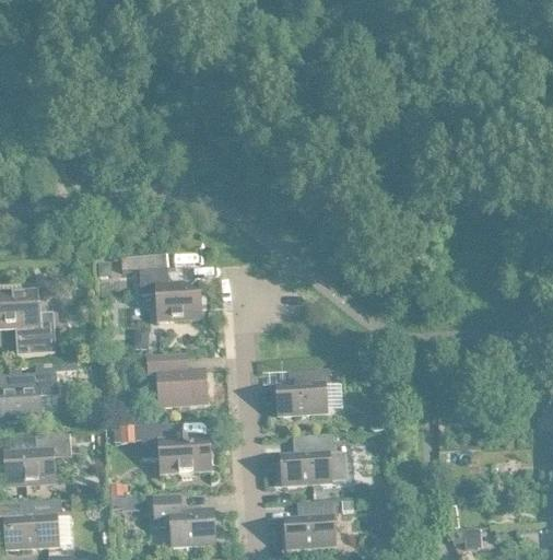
[(168,254),(120,257),(121,270),(140,269),(167,267),(169,267),(168,254)]
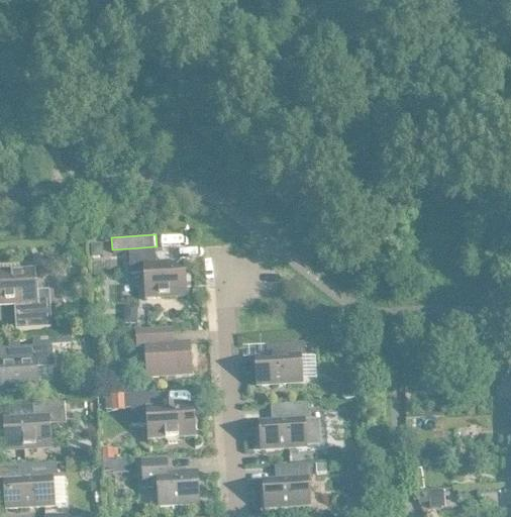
[(102,241),(90,242),(91,254),(98,254),(103,249),(102,241)]
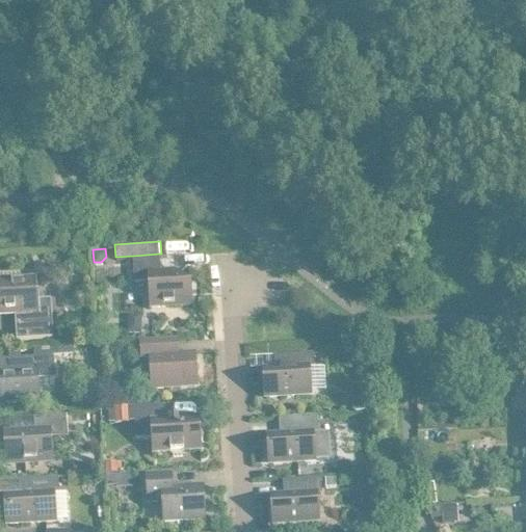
[(166,273),(160,268),(159,254),(133,256),(134,280),(149,278),(150,304),(191,301),(190,284),(173,267),(166,273)]
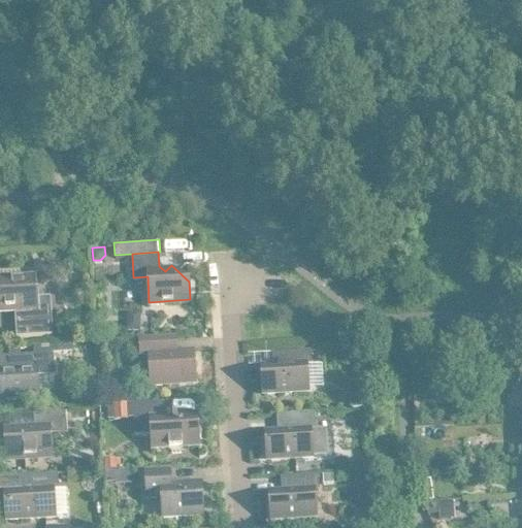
[(15,321),(17,334),(53,331),(51,293),(37,294),(36,273),(0,276),(0,308),(24,307),(25,320),(15,321)]
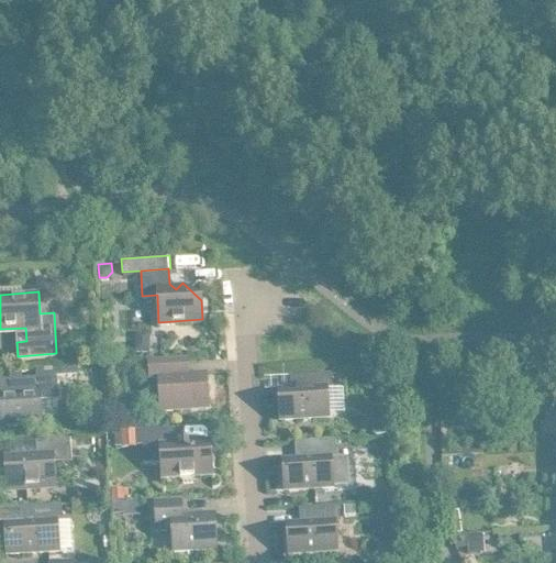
[(158,375),(160,408),(208,406),(206,371),(187,372),(187,355),(148,357),(149,376),(158,375)]
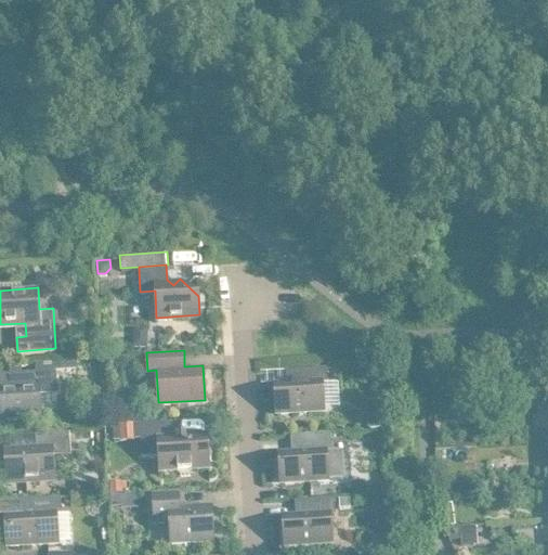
[(327,379),(326,364),(286,368),(287,382),(277,382),(279,411),(324,408),(323,381),(327,379)]
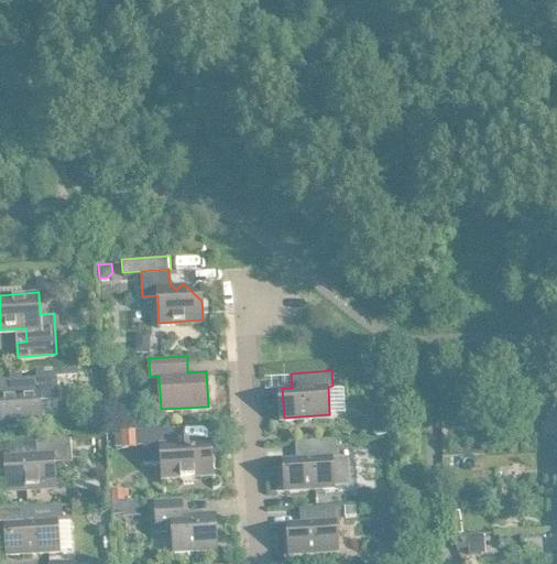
[(0,393),(2,420),(41,416),(39,392),(57,391),(56,373),(52,375),(52,371),(40,371),(40,375),(9,377),(10,392),(0,393)]
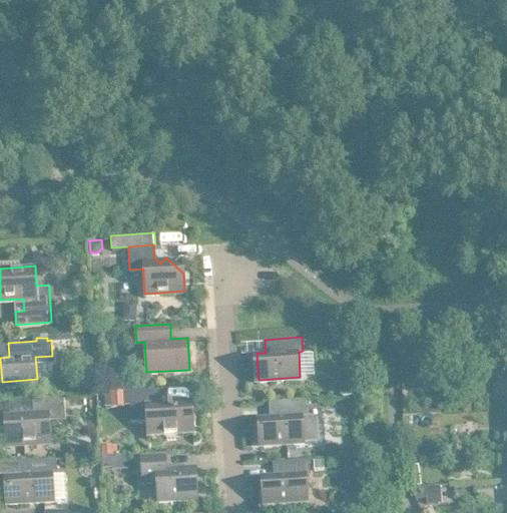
[(353,384),(340,384),(341,393),(353,393),(353,384)]
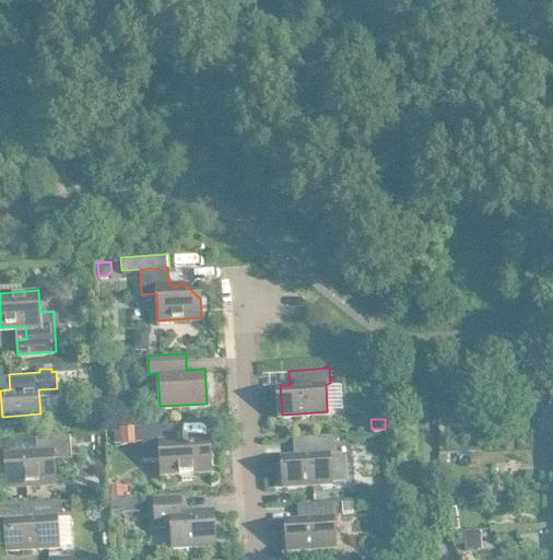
[(209,435),(169,438),(169,422),(140,424),(142,458),(160,457),(161,474),(211,470),(209,435)]
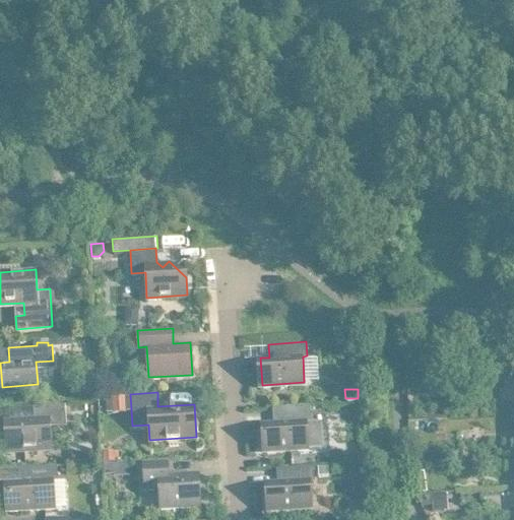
[(4,420),(6,449),(51,447),(50,424),(66,423),(65,402),(34,404),(35,418),(4,420)]
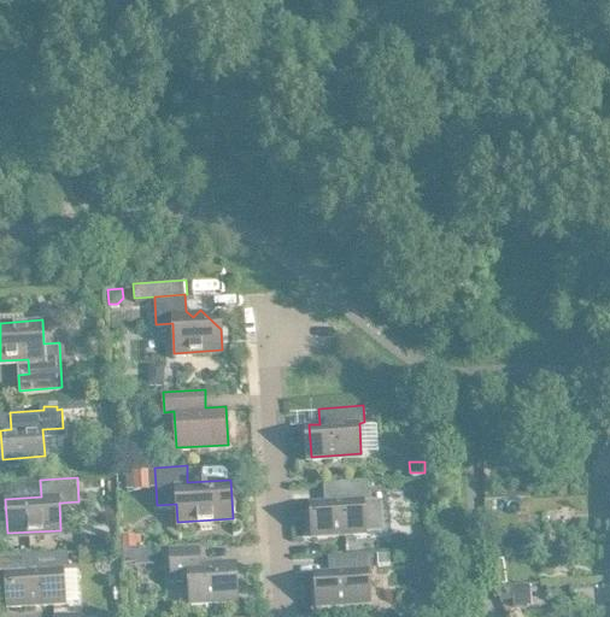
[(369,498),(368,479),(323,481),(324,501),(314,501),(316,534),(383,529),(381,498),(369,498)]
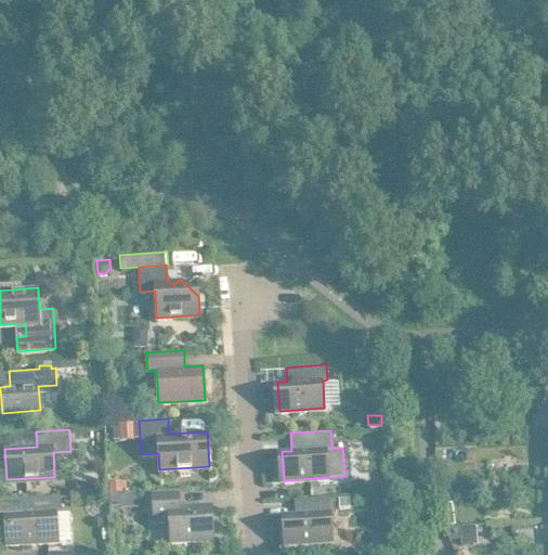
[(126,478),(109,478),(111,490),(127,490),(126,478)]
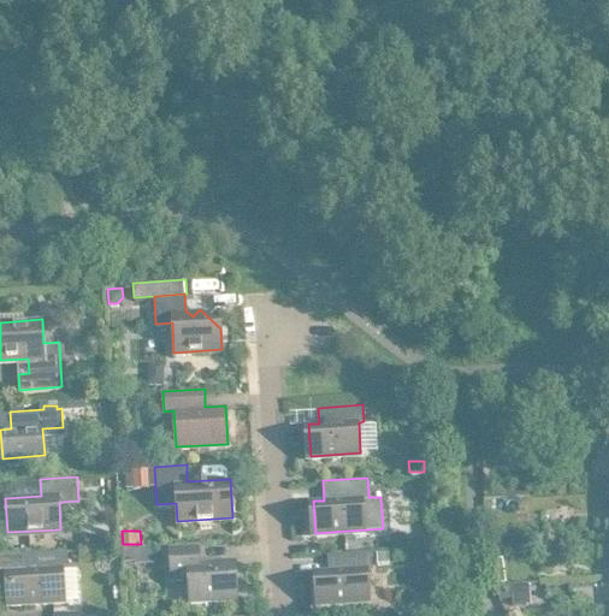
[(102,532),(84,533),(86,545),(104,544),(102,532)]
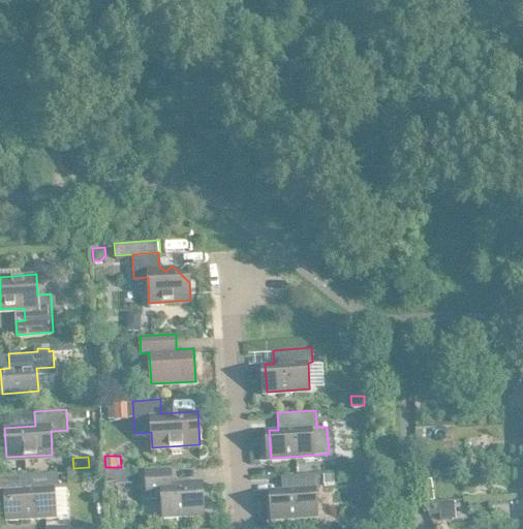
[(161,495),(162,515),(204,511),(202,480),(172,483),(171,468),(145,469),(147,496),(161,495)]
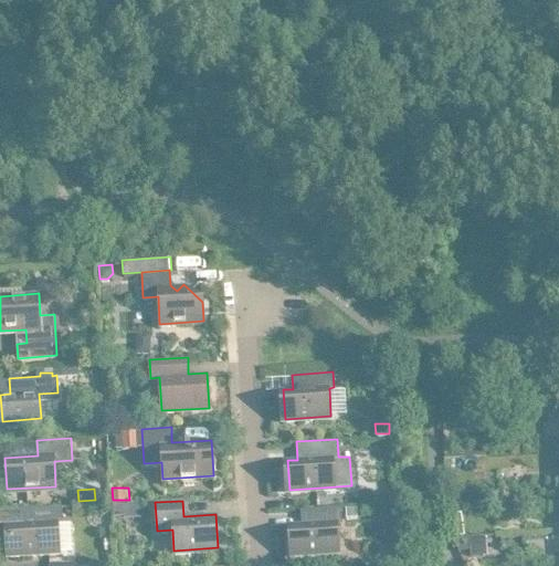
[(123,502),(113,502),(113,514),(124,514),(123,502)]
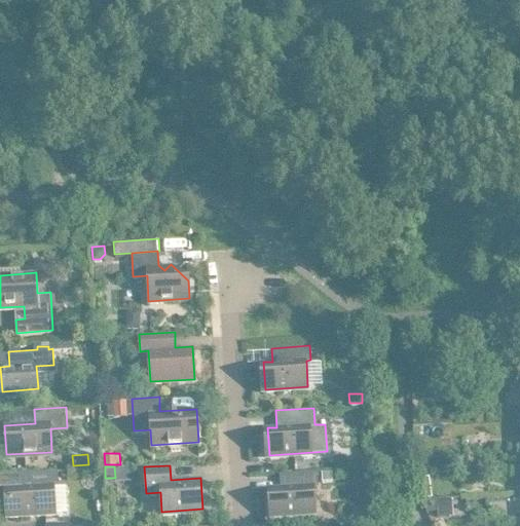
[(58,485),(57,468),(20,471),(21,486),(7,487),(9,515),(56,512),(53,485),(58,485)]
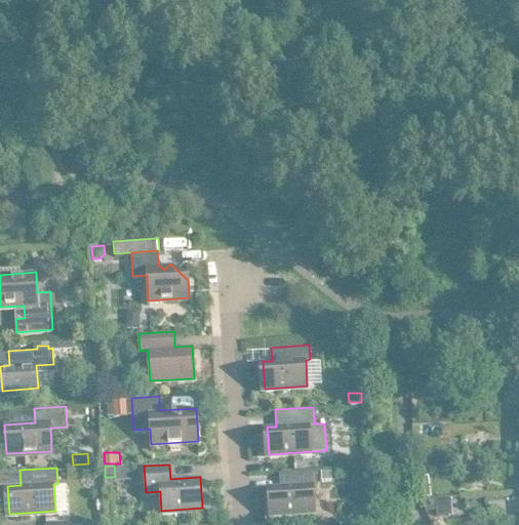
[(279,471),(280,485),(271,486),(272,513),(315,511),(313,484),(317,484),(317,469),(279,471)]
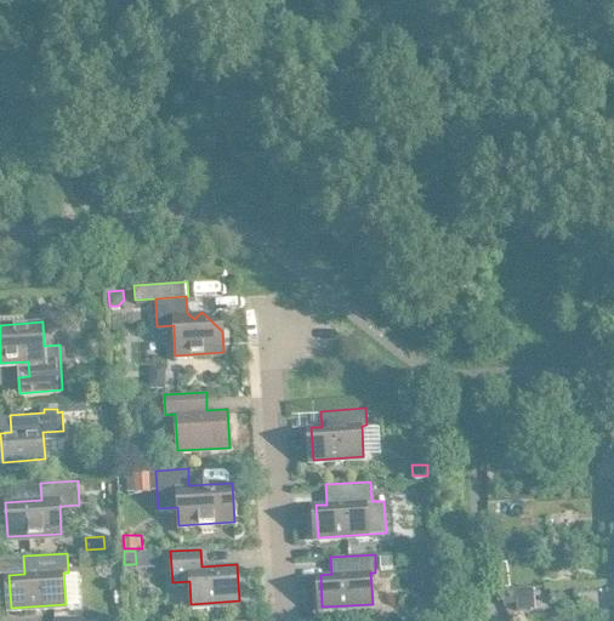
[(392,554),(380,554),(380,565),(392,565),(392,554)]
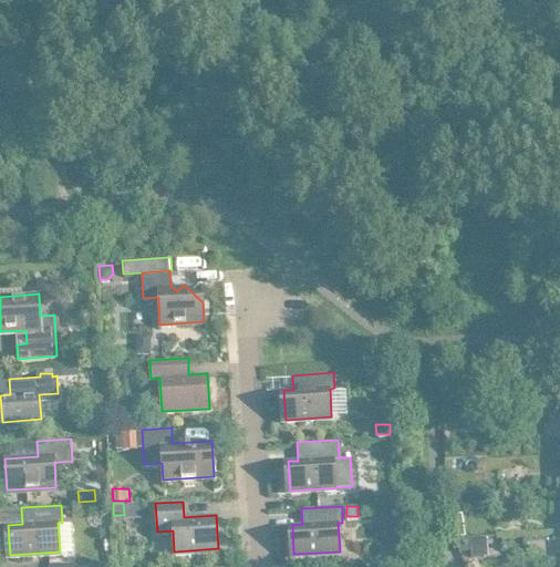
[(462,512),(449,513),(454,535),(465,533),(462,512)]
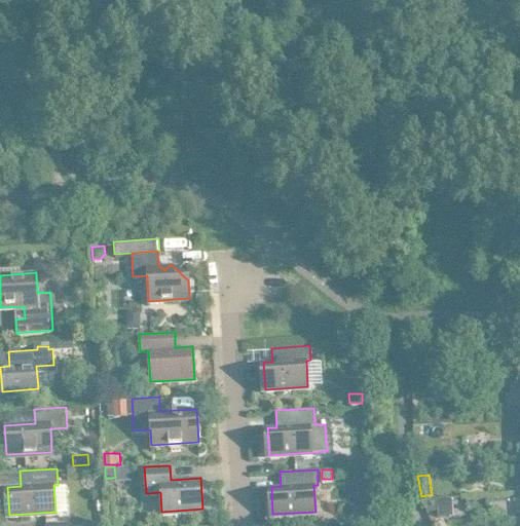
[(452,496),(437,497),(437,514),(452,513),(452,496)]
